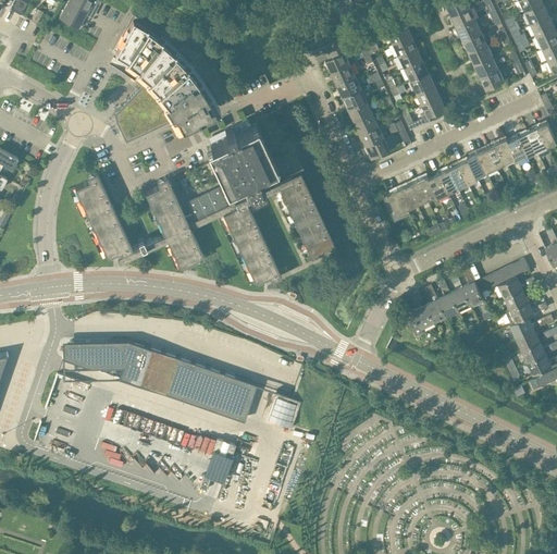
[(14,0),(9,11),(14,14),(21,2),(16,0),(14,0)]
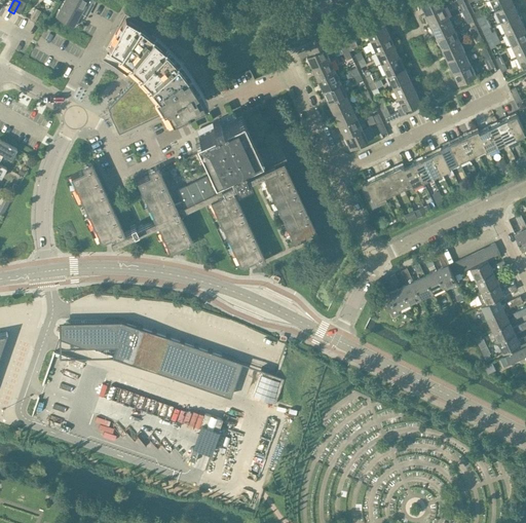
[(55,20),(74,30),(78,21),(82,13),(88,16),(95,3),(88,0),(67,0),(64,6),(63,5),(55,20)]
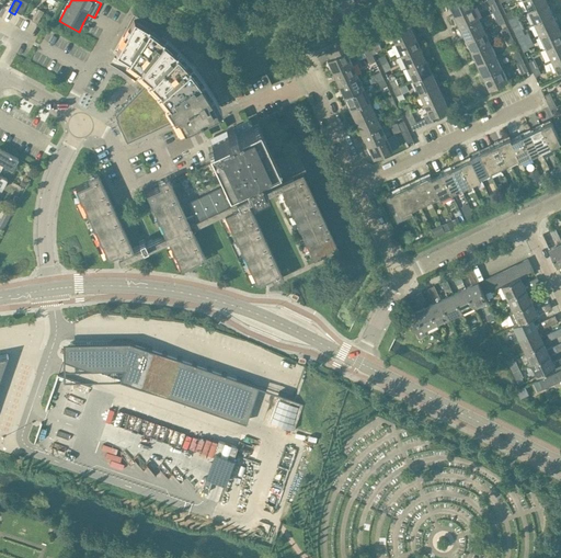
[(460,0),(448,6),(455,18),(473,10),(468,0),(460,0)]
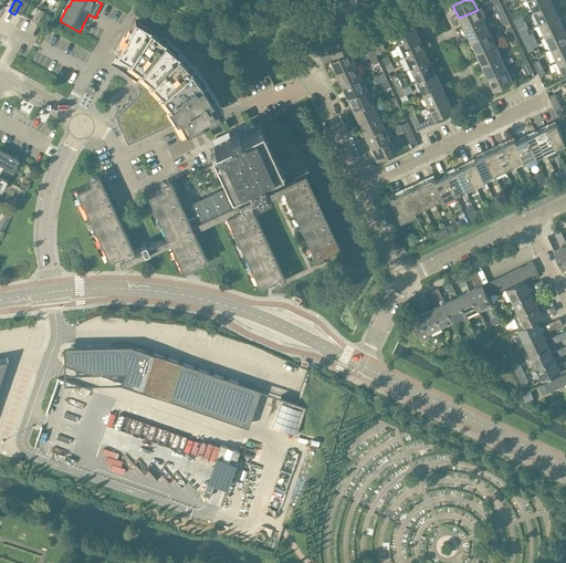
[(530,0),(527,1),(533,13),(552,4),(549,0),(530,0)]
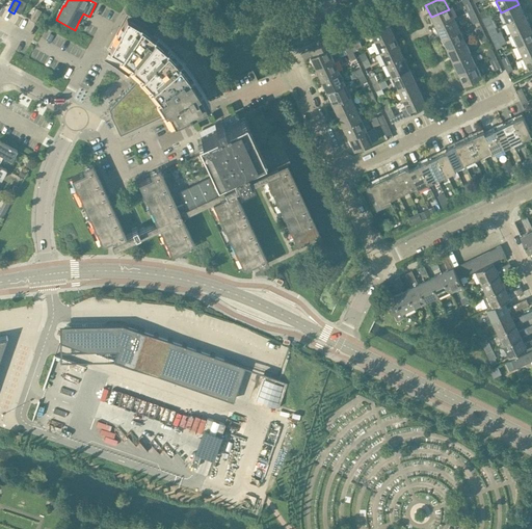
[(14,14),(20,17),(26,5),(20,2),(14,14)]
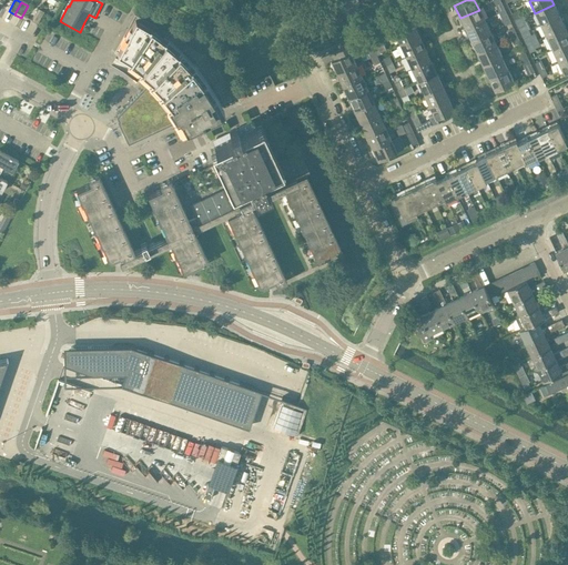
[(535,13),(540,27),(559,18),(554,4),(535,13)]
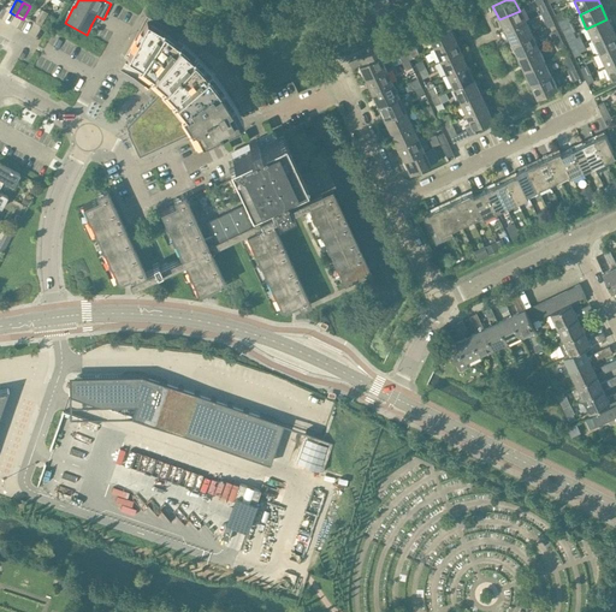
[(538,9),(542,17),(548,13),(544,6),(538,9)]
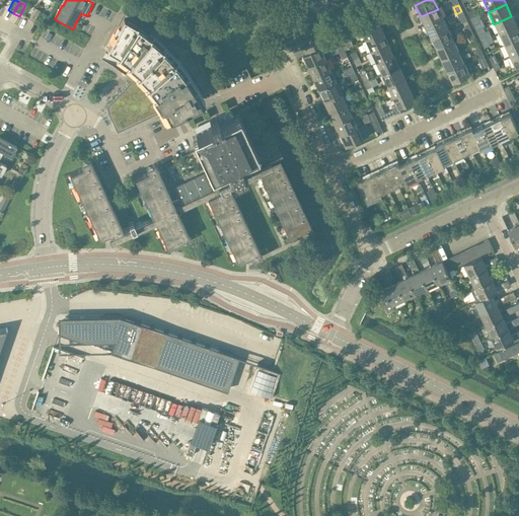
[(421,16),(426,28),(443,20),(438,9),(421,16)]
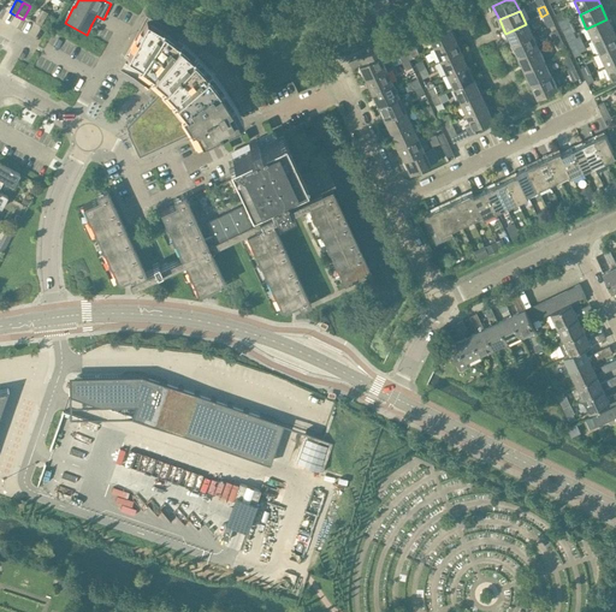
[(34,25),(41,29),(48,16),(41,12),(34,25)]
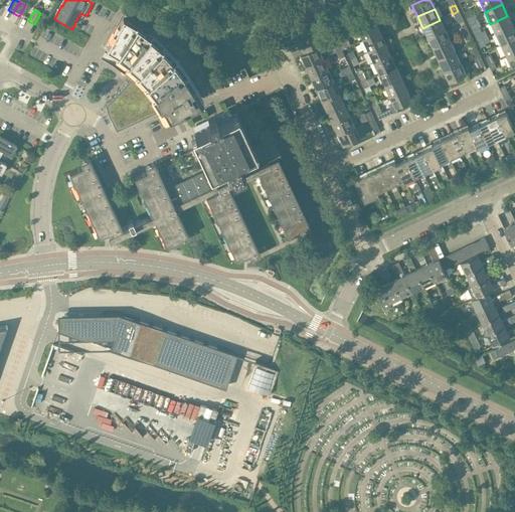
[(453,14),(456,20),(461,18),(458,11),(453,14)]
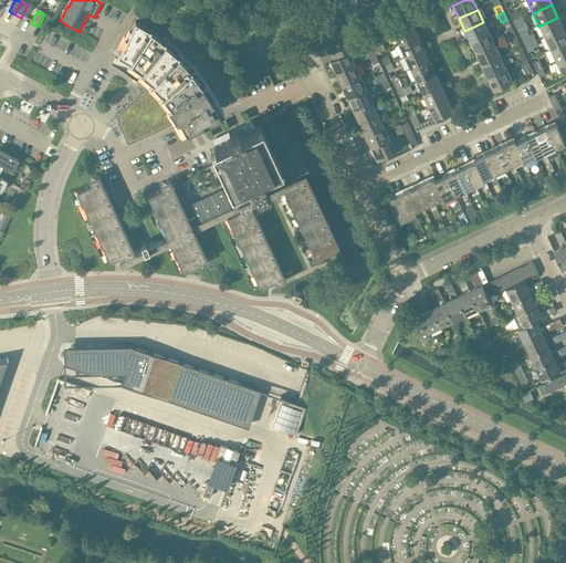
[(510,16),(513,23),(519,20),(515,13),(510,16)]
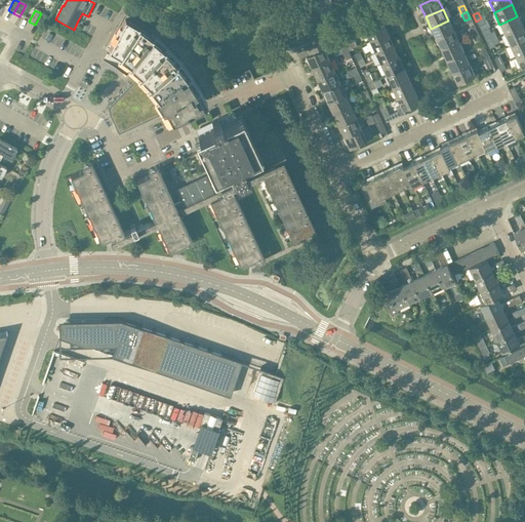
[(499,25),(506,36),(523,28),(517,16),(499,25)]
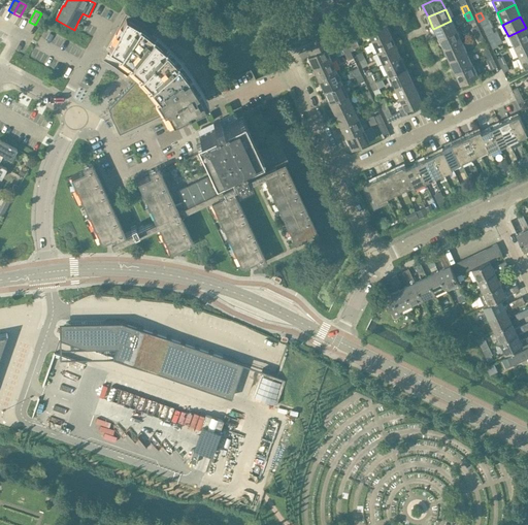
[(479,22),(482,28),(487,26),(484,19),(479,22)]
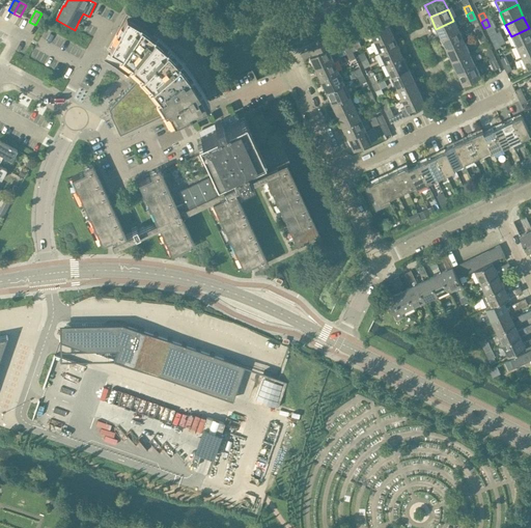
[(436,29),(441,40),(458,32),(453,21),(436,29)]
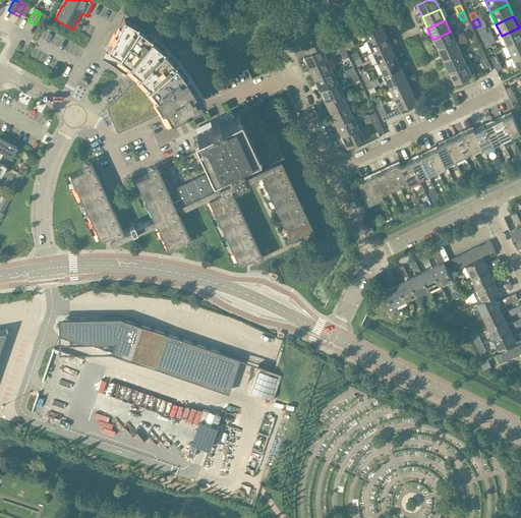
[(106,109),(118,133),(166,111),(169,118),(200,103),(197,97),(208,92),(187,51),(172,43),(170,42),(163,50),(152,40),(138,31),(124,21),(119,30),(121,32),(118,38),(116,37),(115,38),(117,39),(114,45),(112,44),(107,52),(102,63),(112,69),(122,76),(125,79),(130,84),(106,109)]
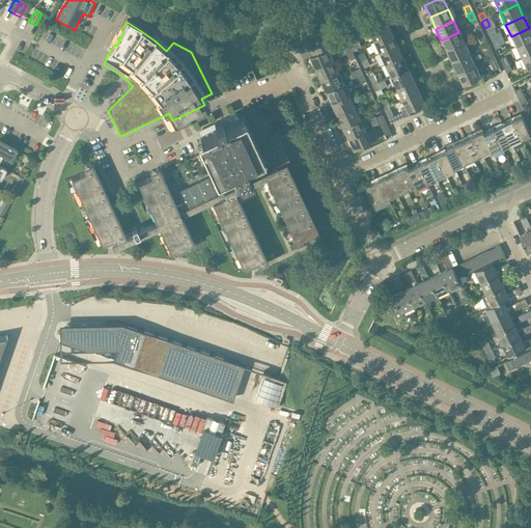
[(369,31),(374,44),(392,35),(387,23),(369,31)]
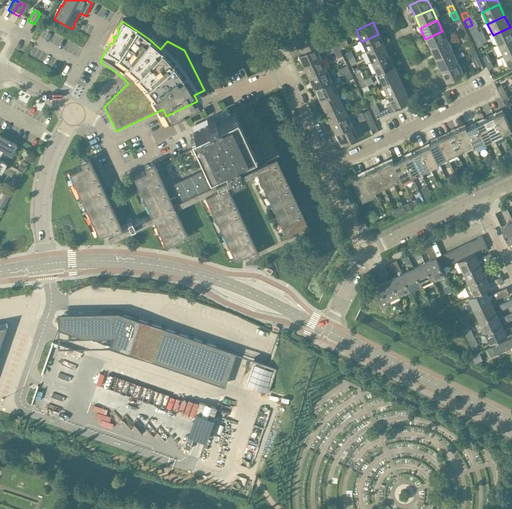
[(457,30),(460,36),(466,34),(463,27),(457,30)]
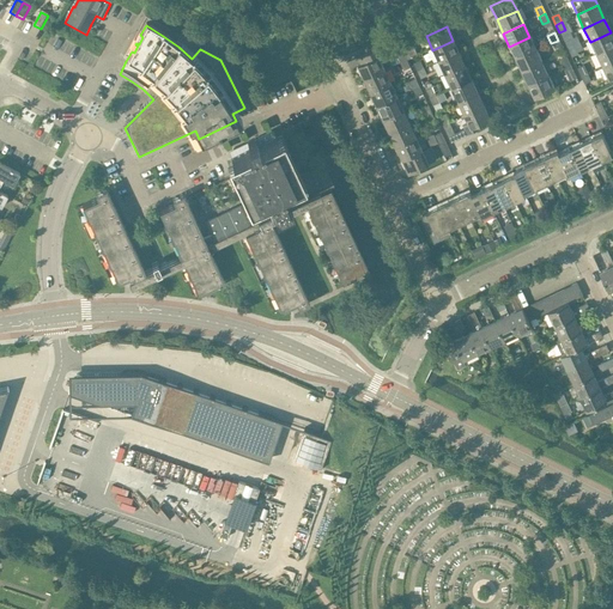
[(590,42),(596,55),(612,47),(612,37),(611,32),(590,42)]
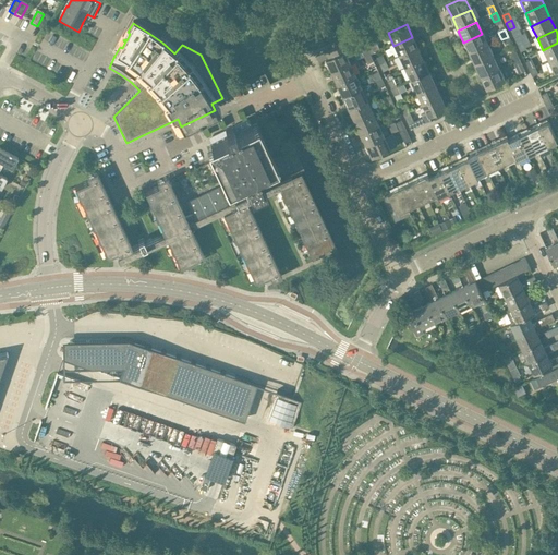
[(463,43),(470,55),(488,46),(482,34),(463,43)]
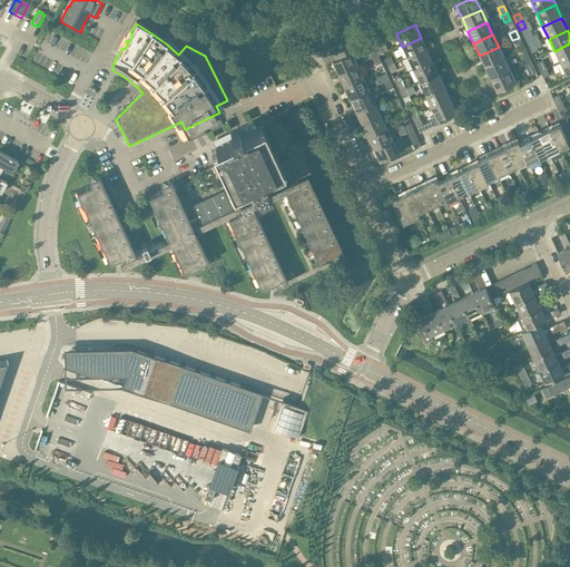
[(366,42),(371,52),(383,47),(379,37),(366,42)]
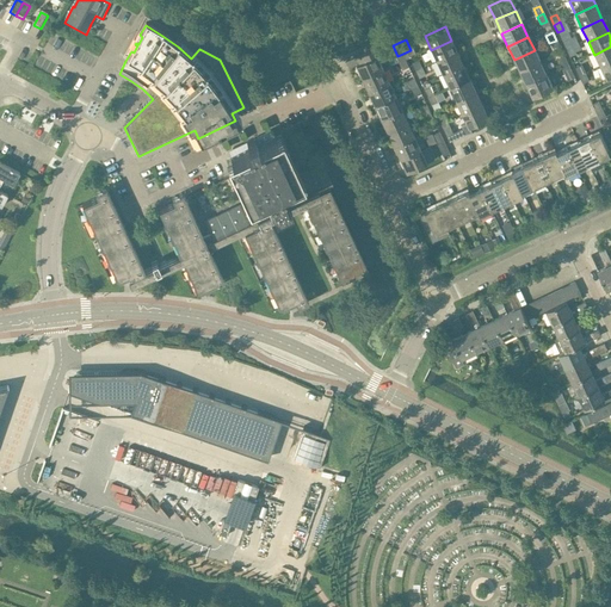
[(431,50),(437,63),(457,54),(451,41),(431,50)]
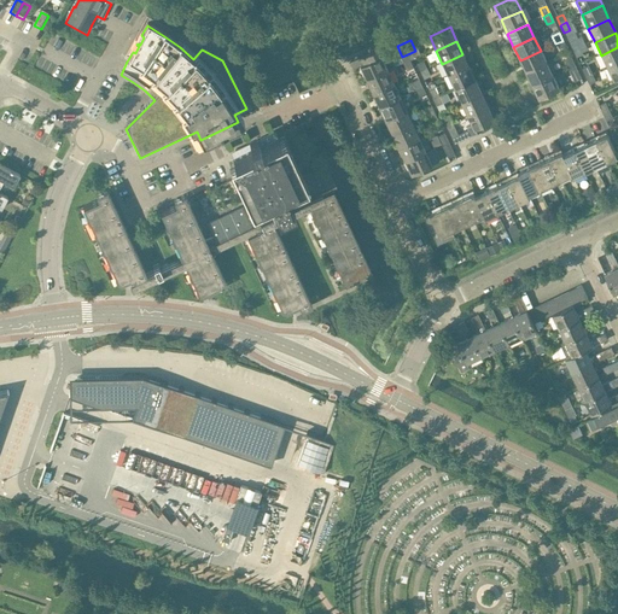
[(555,44),(559,52),(566,48),(563,41),(555,44)]
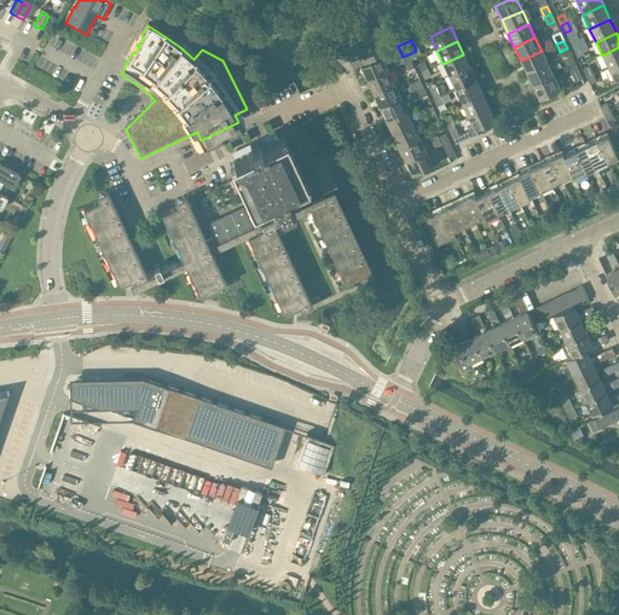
[(571,45),(573,52),(580,50),(577,41),(571,45)]
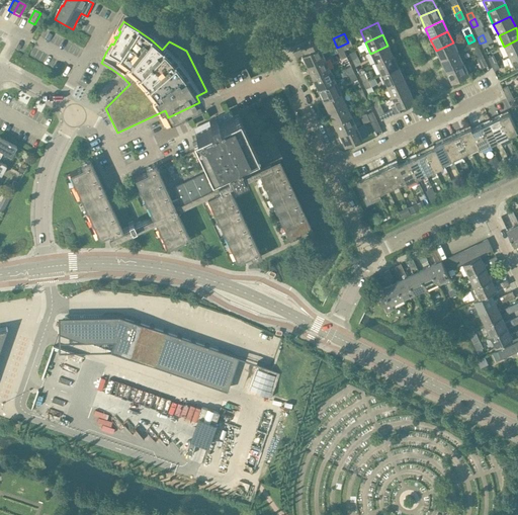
[(517,39),(504,47),(509,58),(517,54),(517,39)]
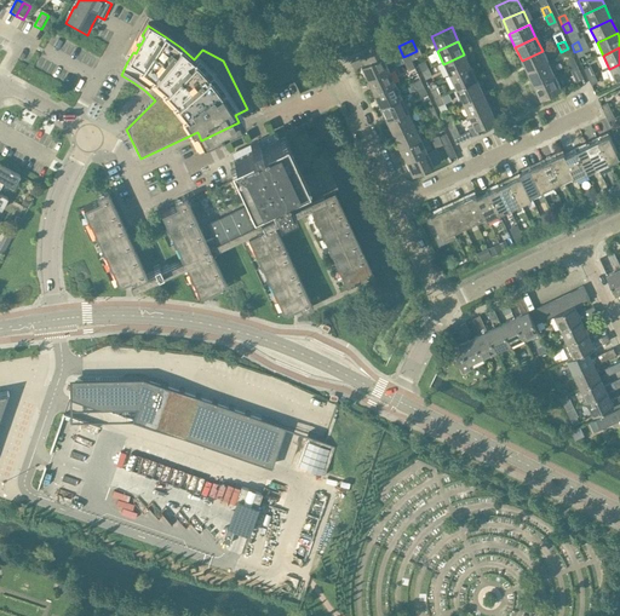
[(362,69),(368,82),(389,73),(385,65),(391,63),(385,50),(362,61),(365,68),(362,69)]
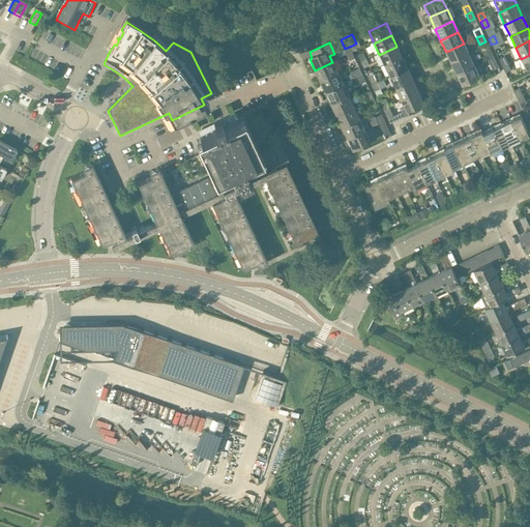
[(357,42),(351,47),(354,53),(360,50),(357,42)]
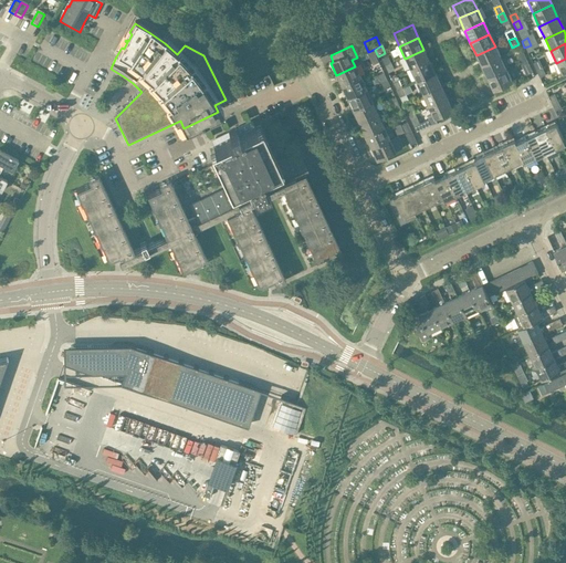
[(524,48),(528,55),(534,52),(531,45),(524,48)]
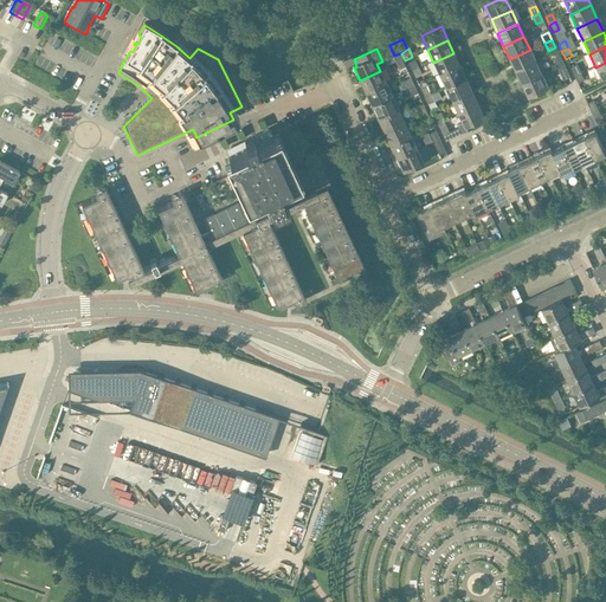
[(510,59),(516,72),(536,63),(530,50),(510,59)]
